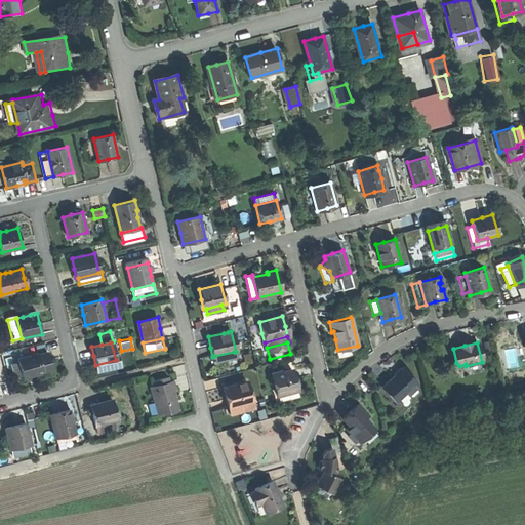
[(455,367),(459,366),(456,363),(453,349),(450,349),(455,367)]
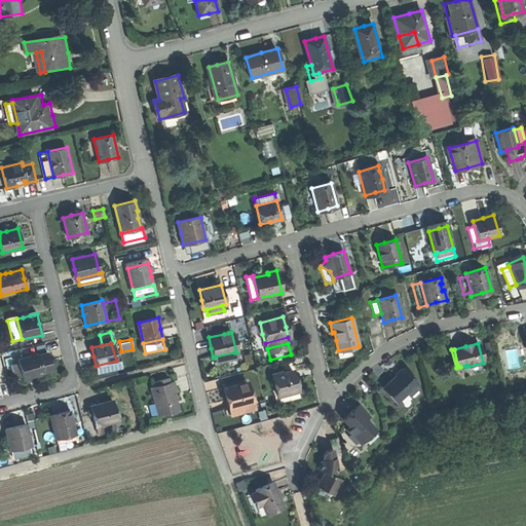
[(46,352),(38,355),(42,373),(50,370),(46,352)]
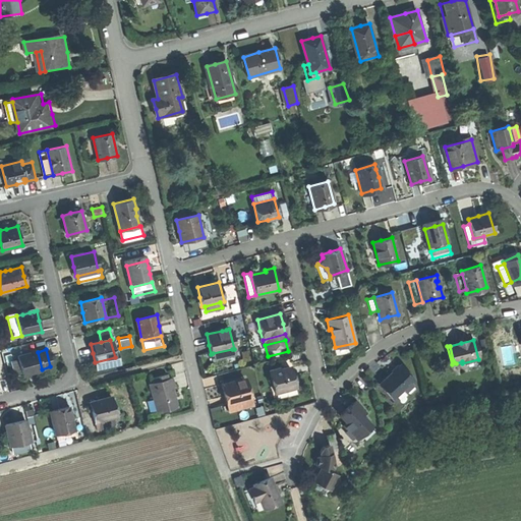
[(234,355),(232,349),(213,353),(214,359),(234,355)]
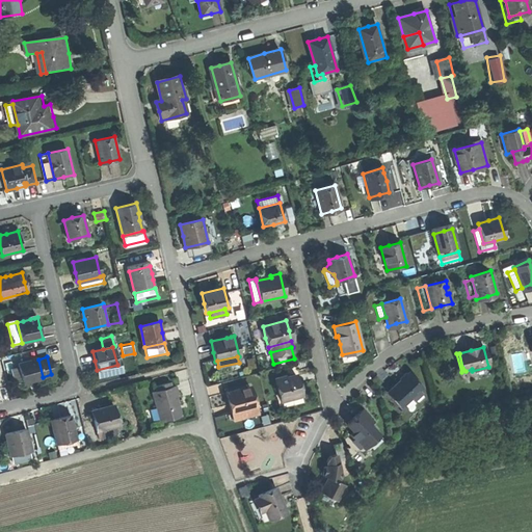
[(18,364),(23,383),(32,380),(44,378),(43,377),(38,360),(38,358),(18,364)]
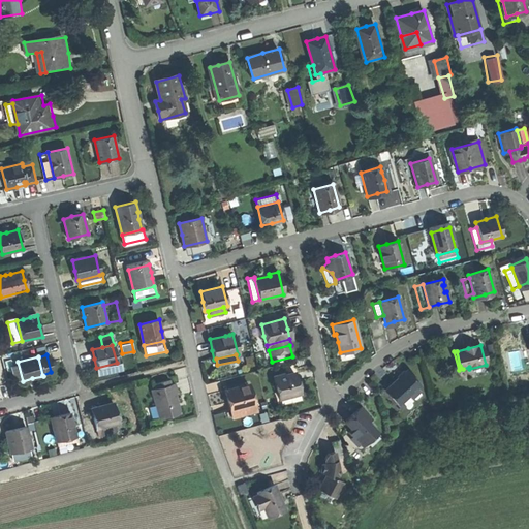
[(118,370),(117,363),(96,368),(98,374),(118,370)]
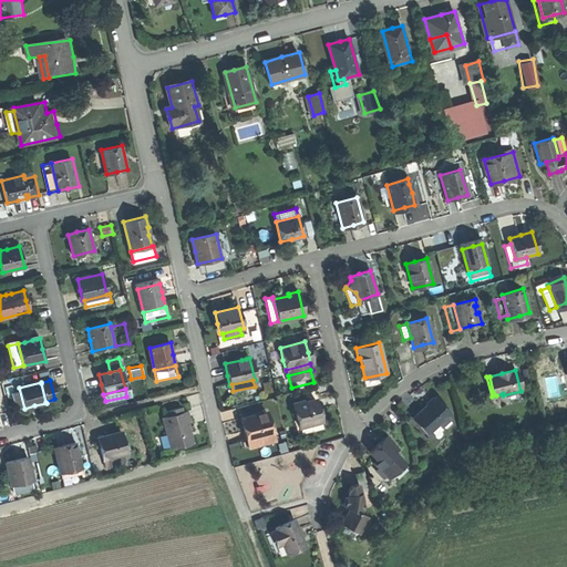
[(523,399),(521,391),(503,395),(505,403),(523,399)]
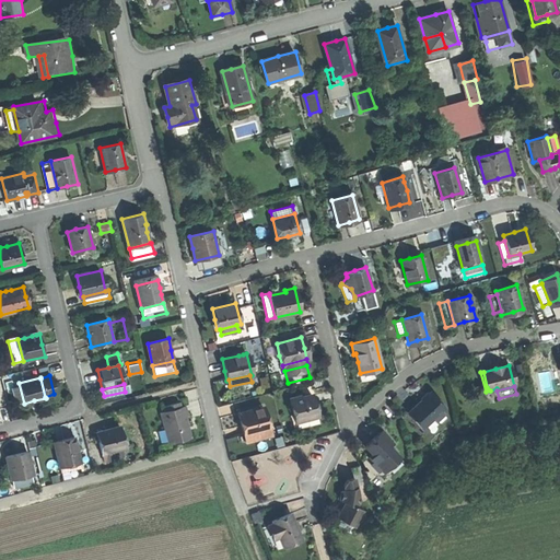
[(409,410),(423,427),(432,418),(441,410),(443,408),(429,393),(417,403),(409,410)]
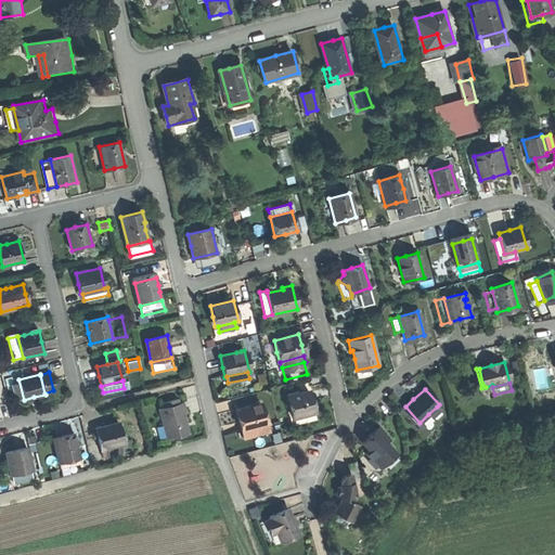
[(287,398),(293,418),(314,412),(311,401),(309,391),(296,395),(287,397),(287,398)]
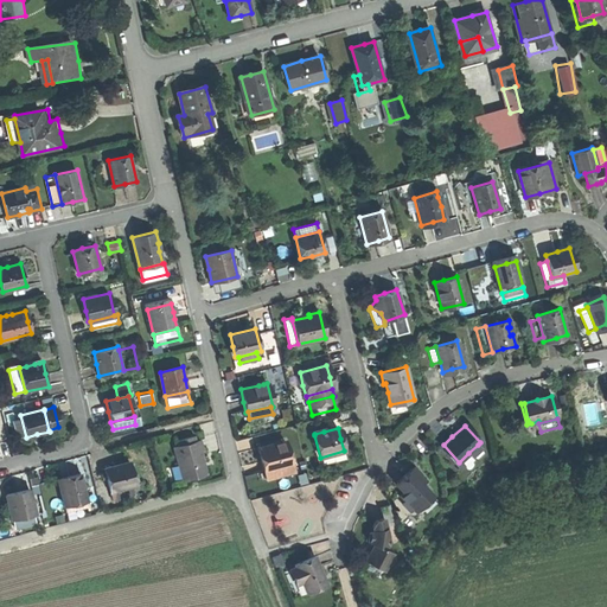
[(176,439),(178,446),(196,441),(195,434),(176,439)]
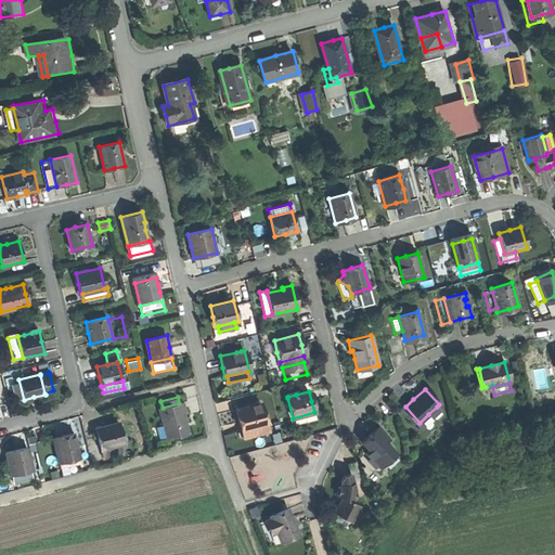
[(163,408),(158,409),(166,439),(189,434),(184,417),(183,411),(186,410),(184,402),(179,403),(163,408)]
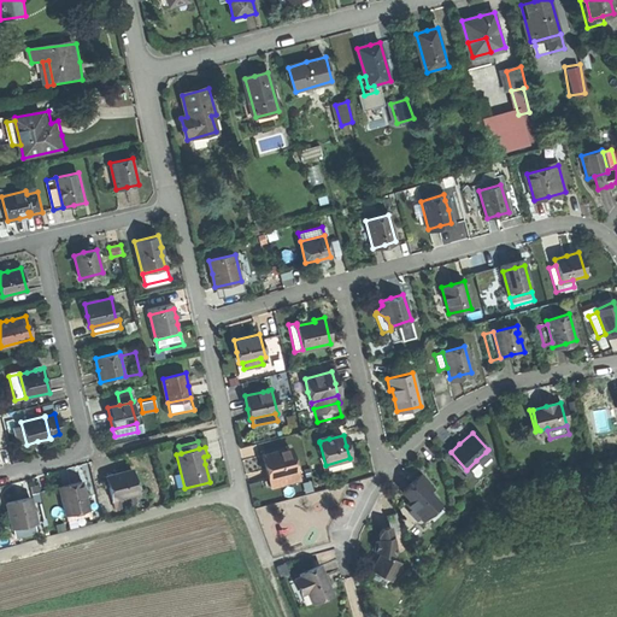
[(265,468),(269,480),(297,472),(291,448),(262,456),(265,468)]
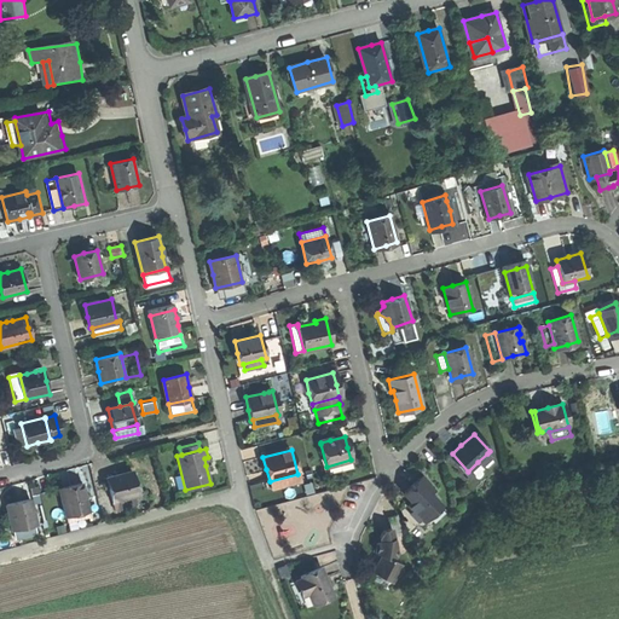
[(466,474),(468,472),(452,453),(450,456),(466,474)]
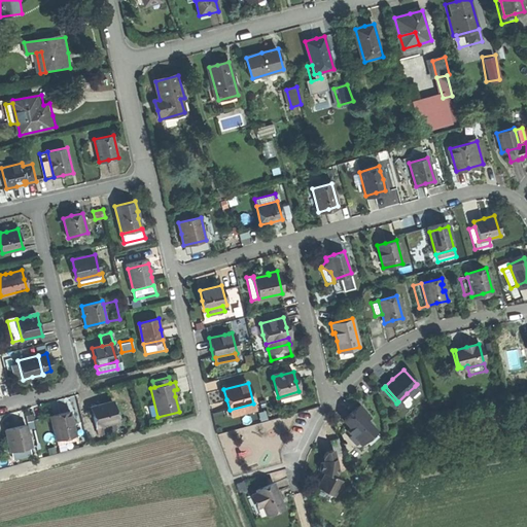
[(417,389),(415,386),(407,393),(410,396),(417,389)]
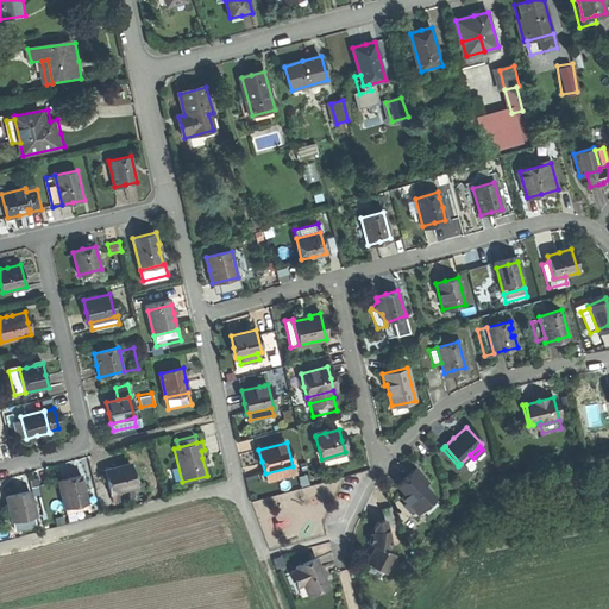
[(347,460),(345,452),(321,459),(318,460),(320,469),(347,460)]
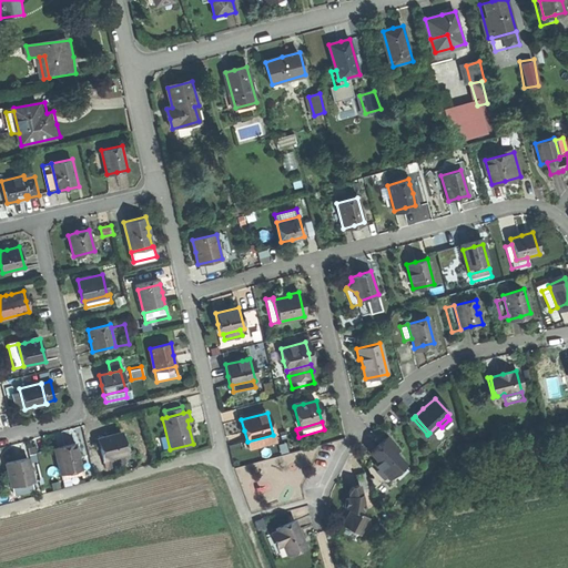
[(107,437),(98,439),(103,459),(113,457),(127,453),(121,433),(107,437)]
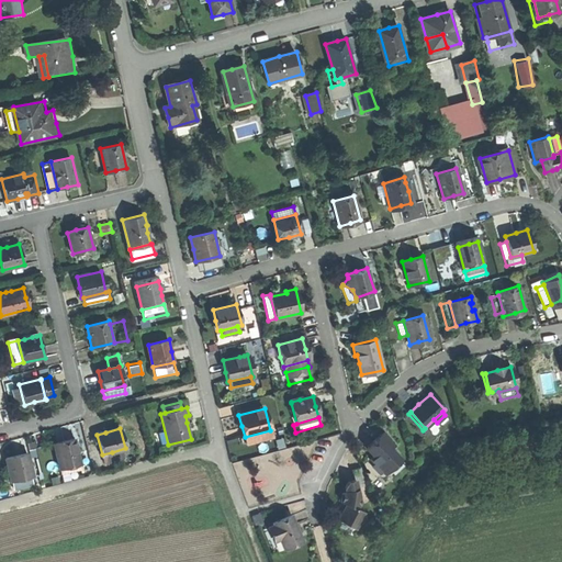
[(271,437),(270,430),(245,437),(246,444),(271,437)]
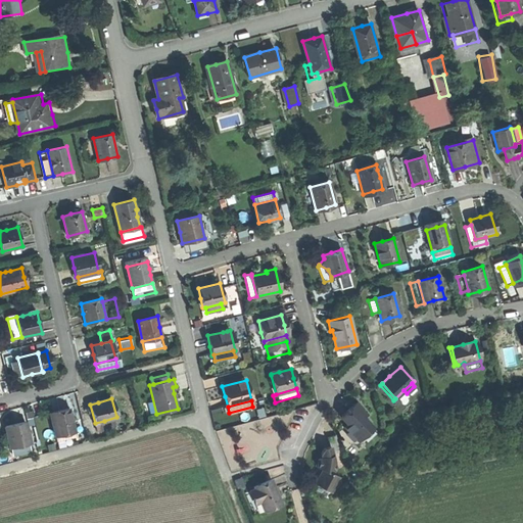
[(346,412),(340,417),(347,424),(344,427),(355,439),(371,425),(363,417),(366,414),(355,403),(346,412)]
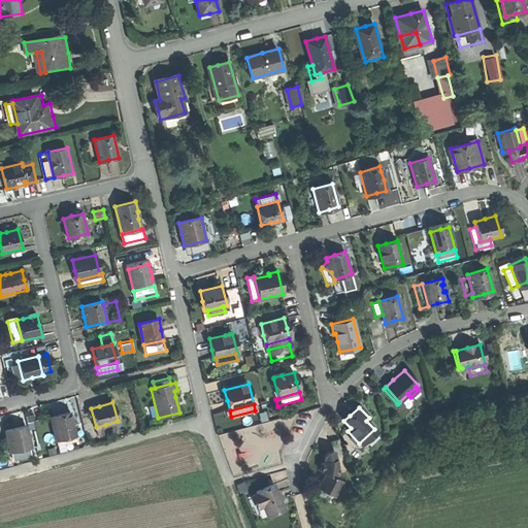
[(58,415),(50,417),(56,440),(72,436),(67,413),(58,415)]
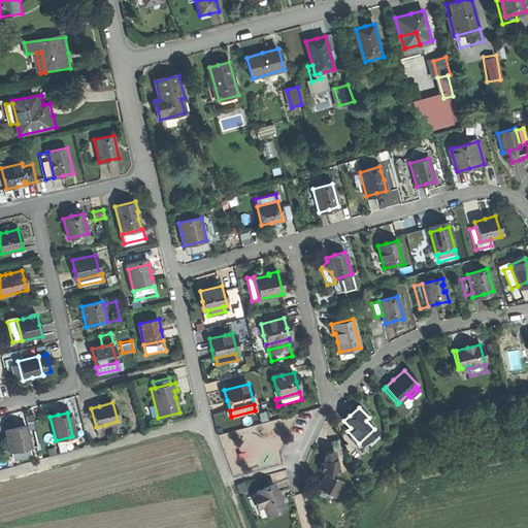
[(120,429),(118,421),(105,425),(108,432),(120,429)]
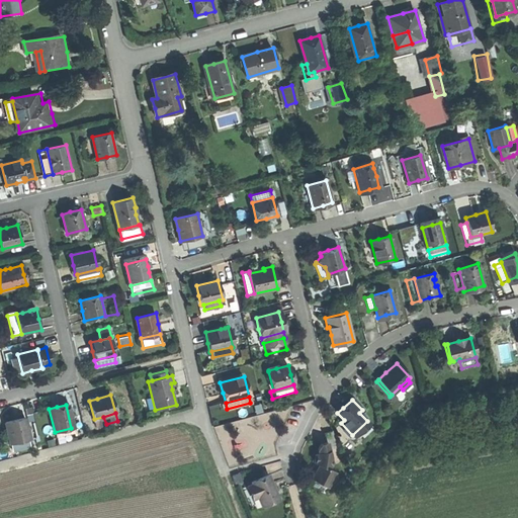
[(106,424),(103,417),(94,419),(96,427),(106,424)]
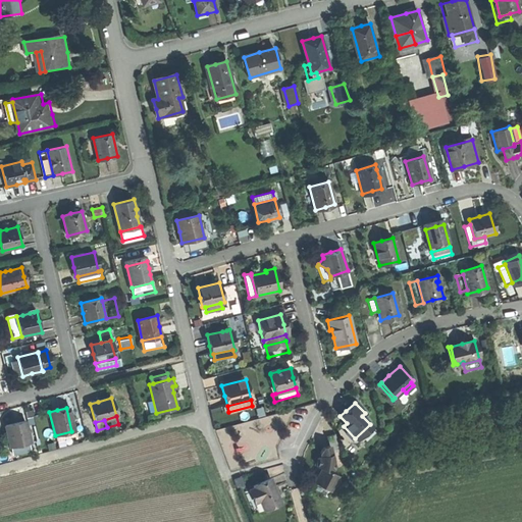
[(13,424),(5,426),(10,448),(31,442),(24,421),(13,424)]
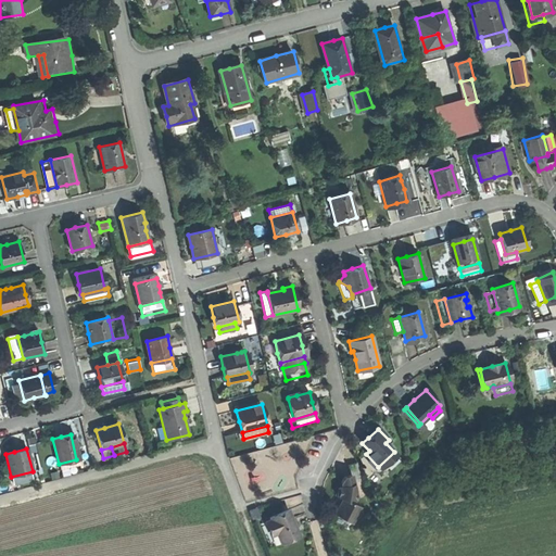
[(399,456),(394,452),(378,467),(366,454),(362,457),(379,475),(399,456)]
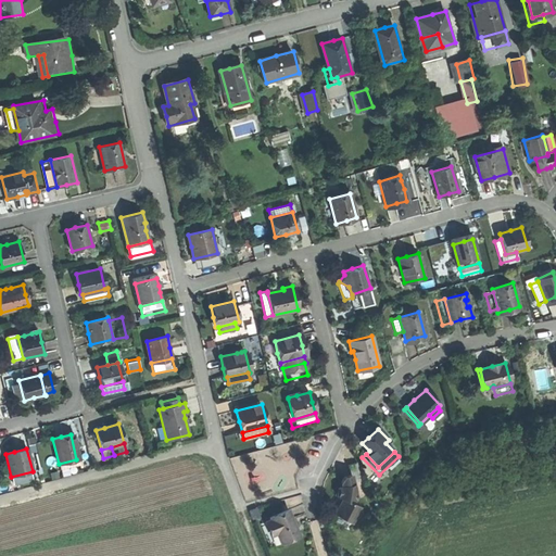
[(77,465),(76,459),(59,464),(60,469),(77,465)]
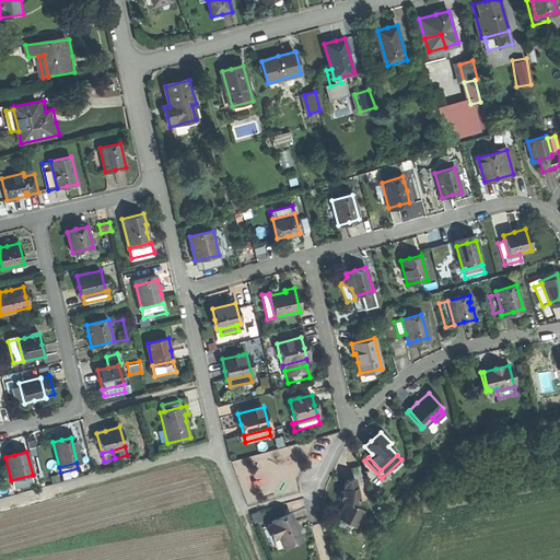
[(359,466),(350,468),(353,480),(354,486),(363,483),(359,466)]
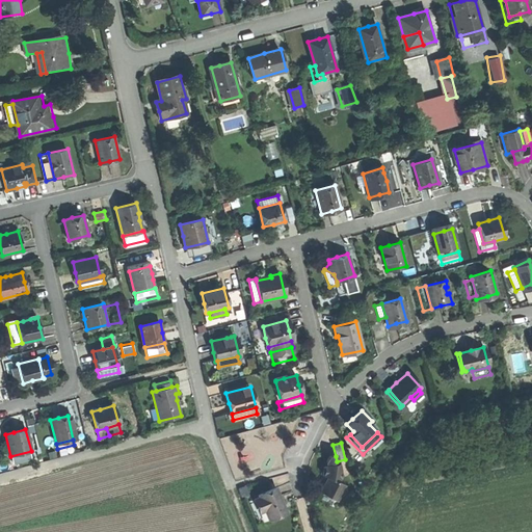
[(343,484),(337,481),(341,474),(337,461),(336,456),(328,458),(326,461),(327,466),(323,467),(323,471),(322,475),(327,477),(319,491),(327,496),(329,493),(337,497),(343,484)]
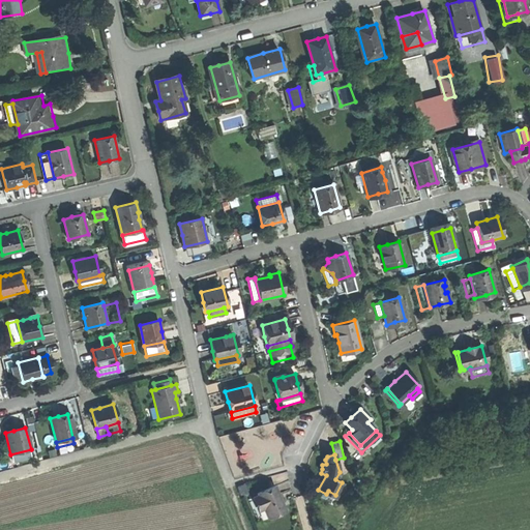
[(267,511),(271,522),(291,513),(284,496),(281,487),(261,494),(262,496),(256,498),(262,513),(267,511)]
